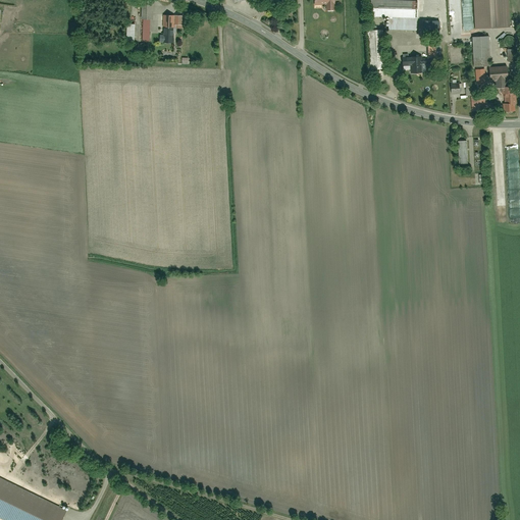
[(139,0),(140,17),(154,17),(153,0),(139,0)]
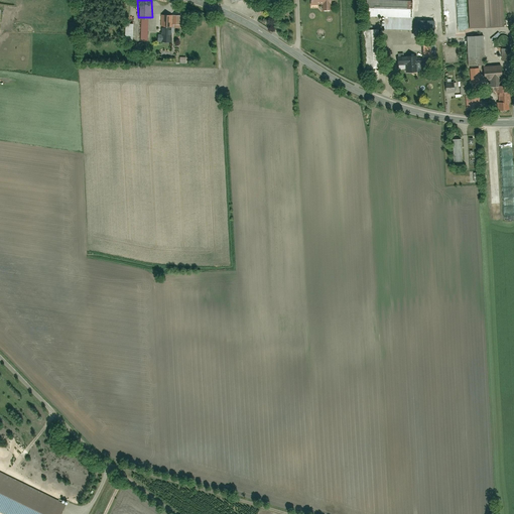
[(319,3),(319,11),(330,10),(330,3),(332,3),(332,0),(309,0),(310,3),(319,3)]
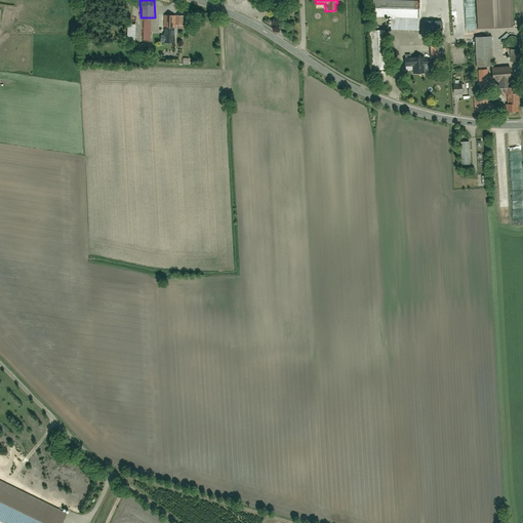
[(373,0),(373,15),(418,16),(418,0),(373,0)]
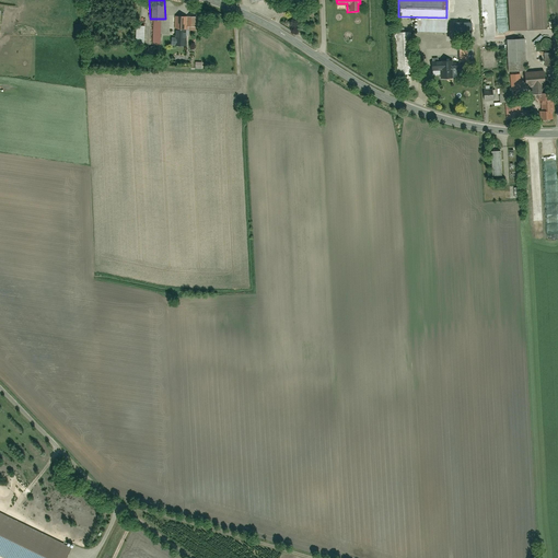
[(452,0),(454,37),(473,36),(472,0),(452,0)]
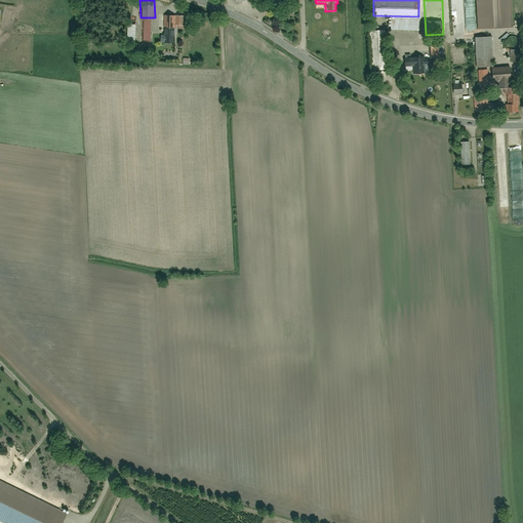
[(463,0),(465,29),(474,29),(473,0),(463,0)]
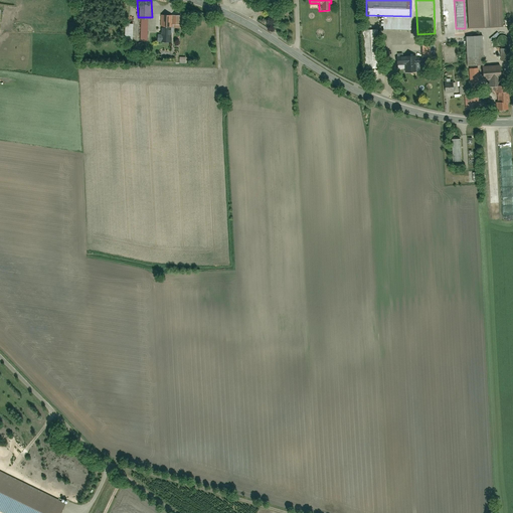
[(467,0),(468,26),(504,25),(502,0),(467,0)]
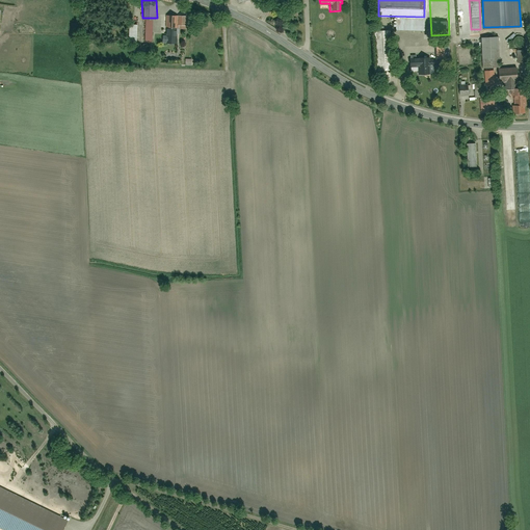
[(165,14),(165,25),(185,25),(185,14),(165,14)]
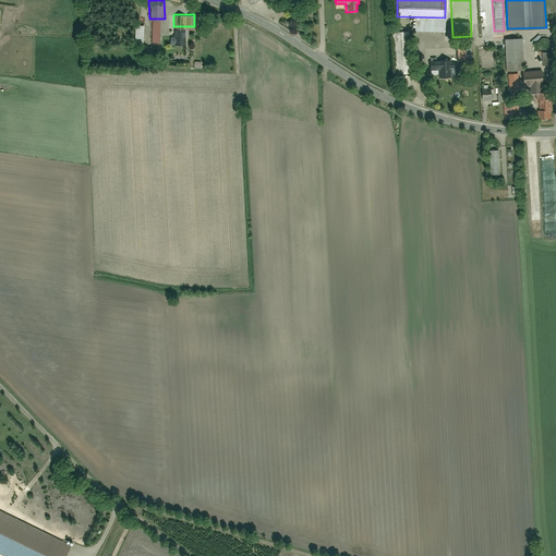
[(134,24),(135,47),(145,47),(145,23),(134,24)]
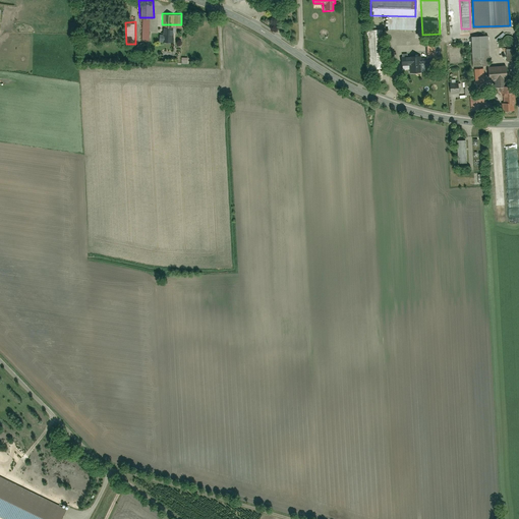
[(163,26),(164,35),(159,35),(160,41),(164,40),(164,41),(174,41),(173,25),(163,26)]
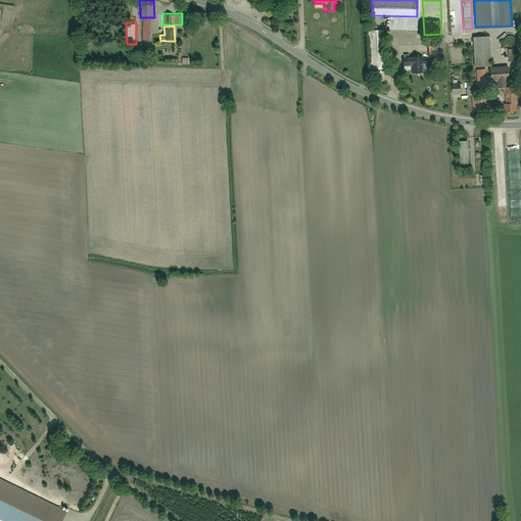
[(383,29),(370,29),(372,69),(386,68),(383,29)]
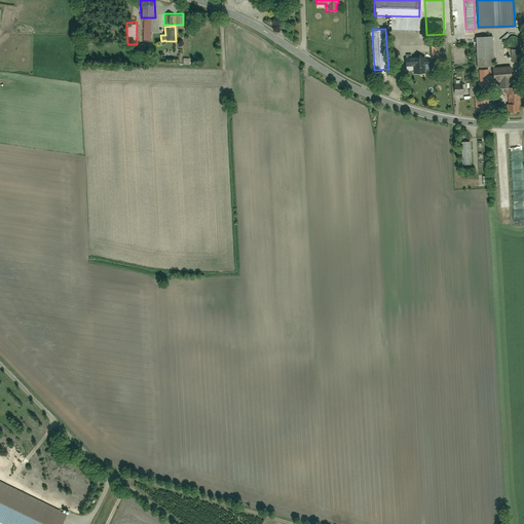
[(476,36),(477,66),(493,66),(493,36),(476,36)]
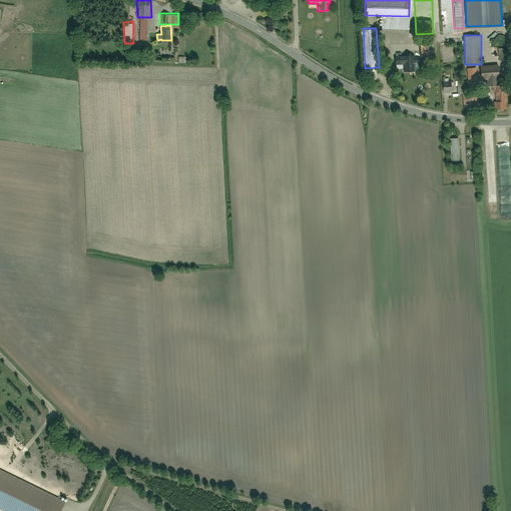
[(405,71),(417,71),(416,63),(435,62),(434,42),(420,43),(420,55),(416,55),(416,53),(395,54),(396,67),(405,66),(405,71)]
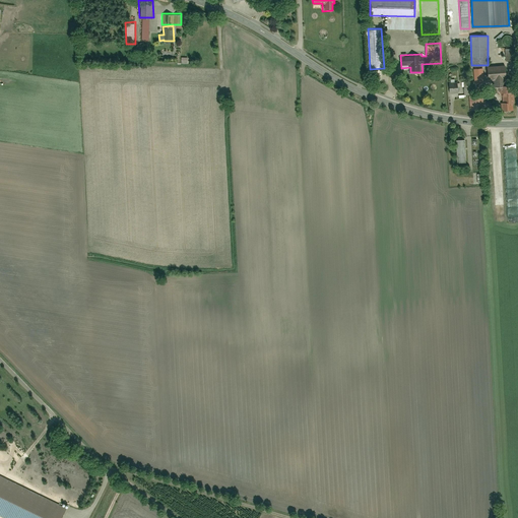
[(504,48),(504,60),(513,60),(513,48),(504,48)]
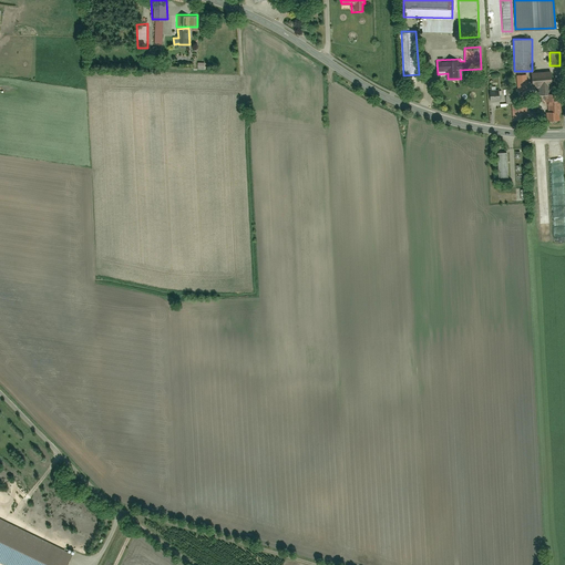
[(533,70),(533,85),(537,85),(537,94),(548,94),(548,85),(553,85),(553,70),(533,70)]
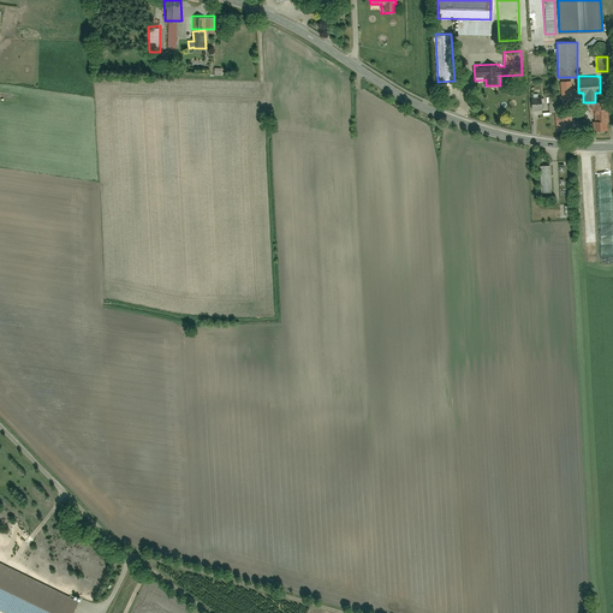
[(549,95),(549,111),(561,111),(561,95),(549,95)]
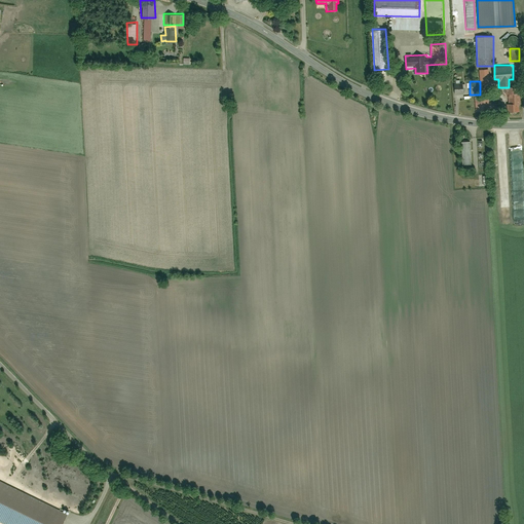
[(452,91),(460,90),(460,82),(452,82),(452,91)]
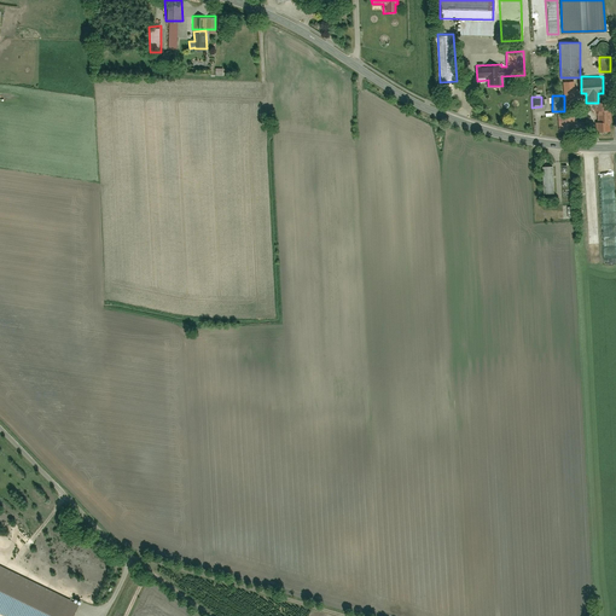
[(594,104),(594,131),(609,129),(608,104),(594,104)]
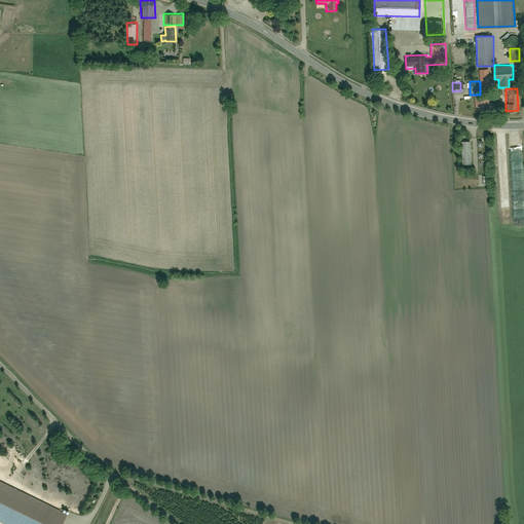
[(475,96),(475,110),(489,110),(489,96),(475,96)]
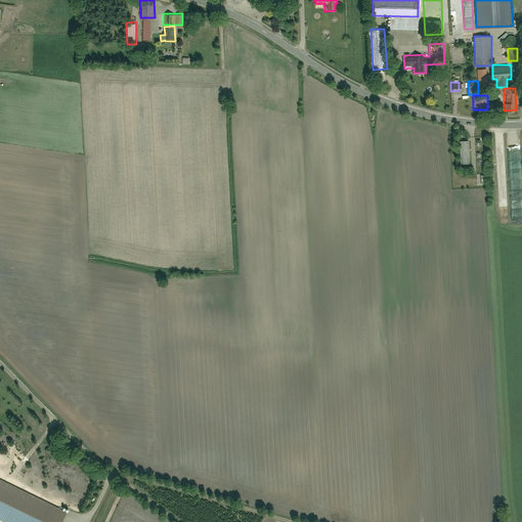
[(467,162),(466,139),(458,139),(459,162),(467,162)]
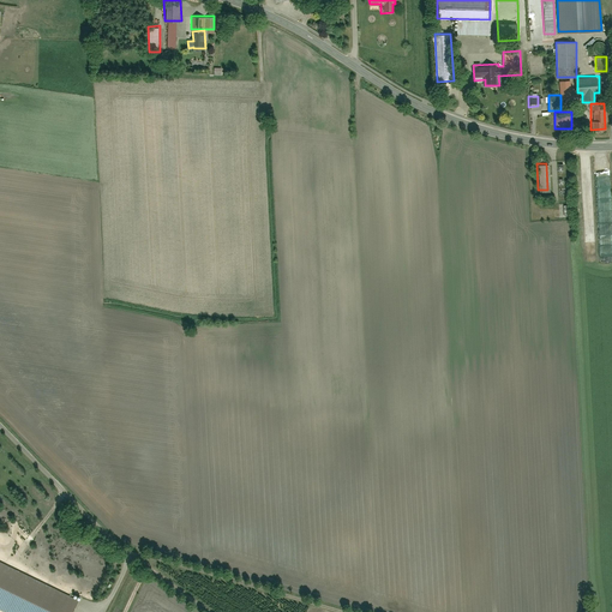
[(0,606),(12,611),(71,611),(78,598),(0,561),(0,606)]
